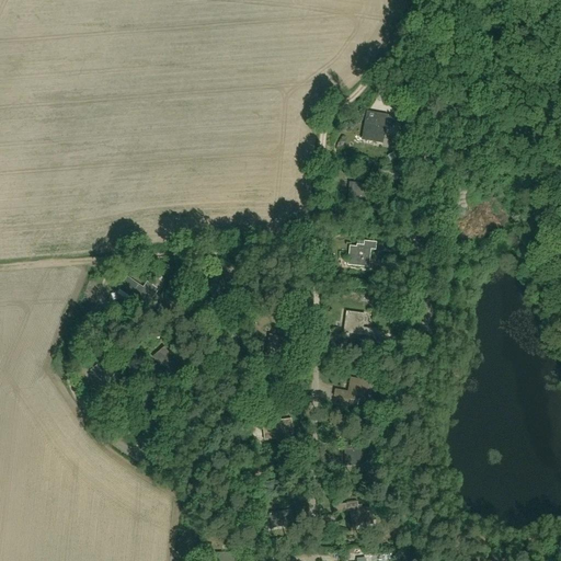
[(384,144),(386,132),(385,132),(388,115),(367,112),(363,140),(384,144)]
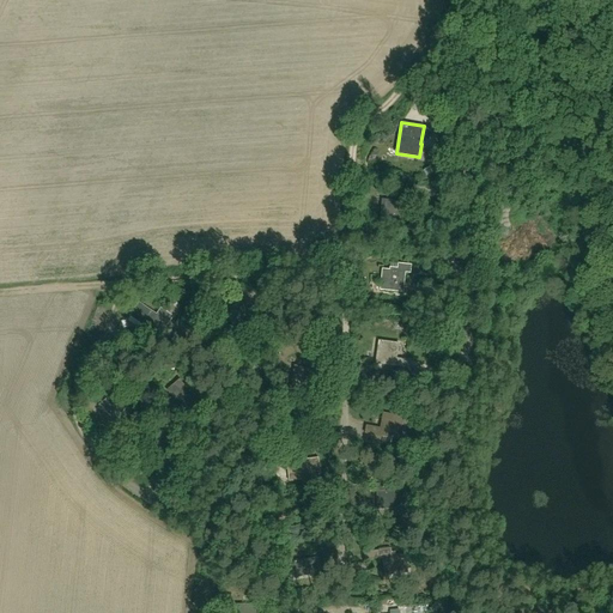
[(400,195),(399,202),(383,200),(381,220),(404,223),(406,202),(412,204),(413,196),(400,195)]
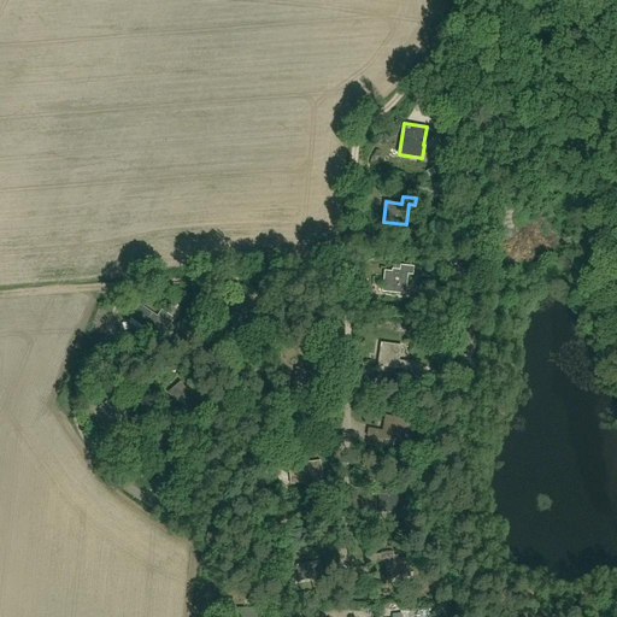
[(409,275),(413,275),(415,268),(401,266),(400,274),(386,272),(383,292),(406,294),(409,275)]
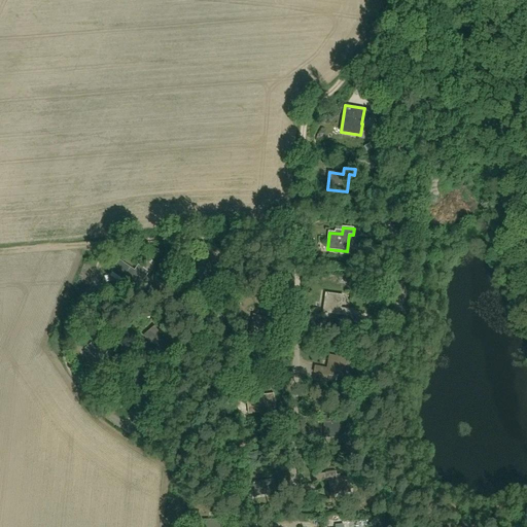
[(135,270),(119,260),(112,272),(132,284),(139,274),(145,278),(148,272),(138,265),(135,270)]
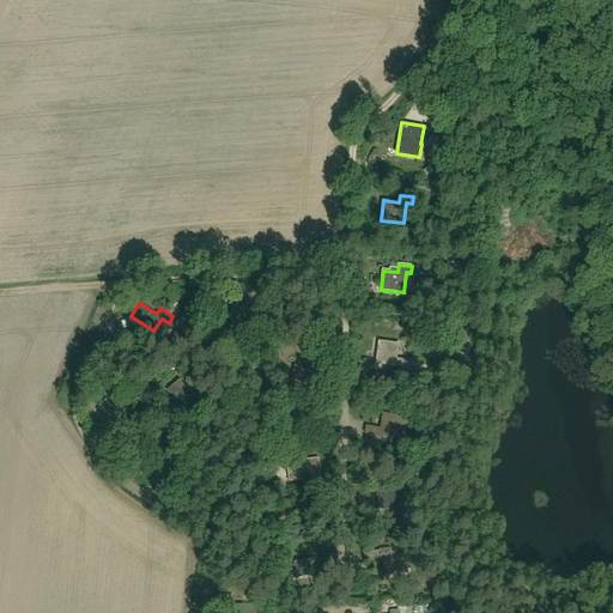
[(212,311),(205,316),(213,327),(219,322),(212,311)]
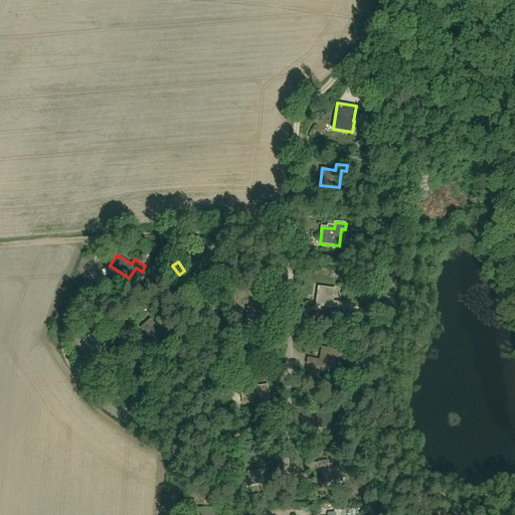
[(316,306),(344,310),(345,304),(333,302),(335,290),(319,287),(316,306)]
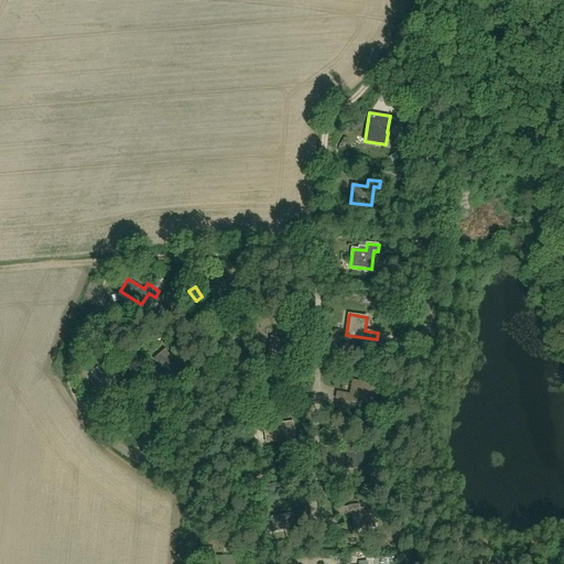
[(268,358),(283,361),(283,365),(290,366),(292,355),(285,354),(288,340),(271,337),(268,358)]
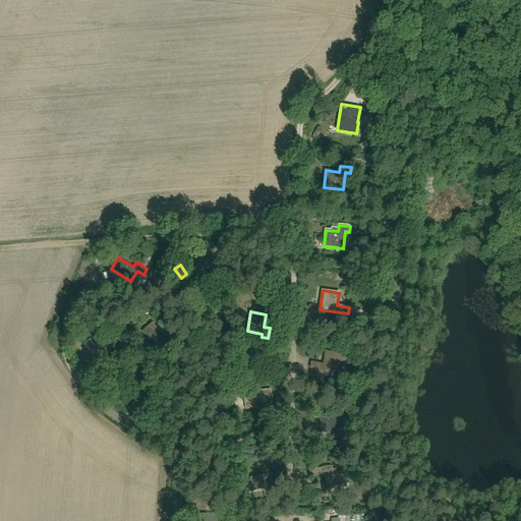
[(142,332),(156,347),(165,339),(153,324),(142,332)]
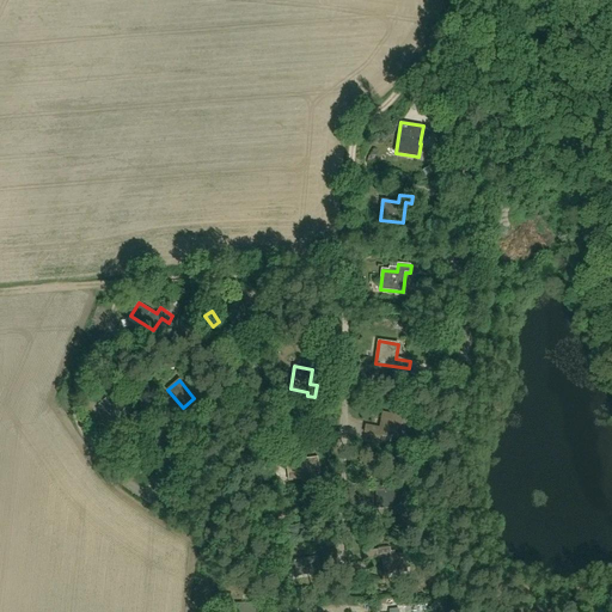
[(365,433),(399,440),(403,417),(383,414),(380,428),(366,426),(365,433)]
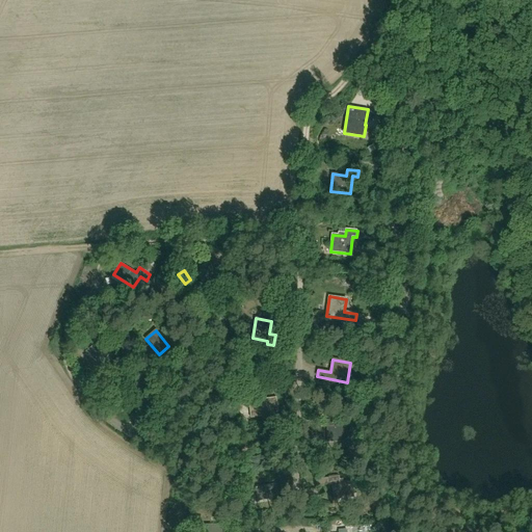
[(247,389),(249,402),(251,418),(264,417),(263,414),(277,411),(276,398),(261,400),(259,388),(262,388),(261,378),(244,380),(245,390),(247,389)]
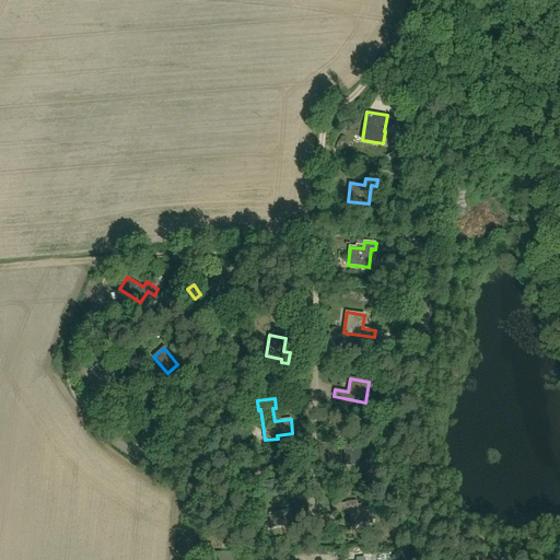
[(338,443),(338,450),(345,450),(345,466),(369,465),(368,448),(350,450),(350,443),(338,443)]
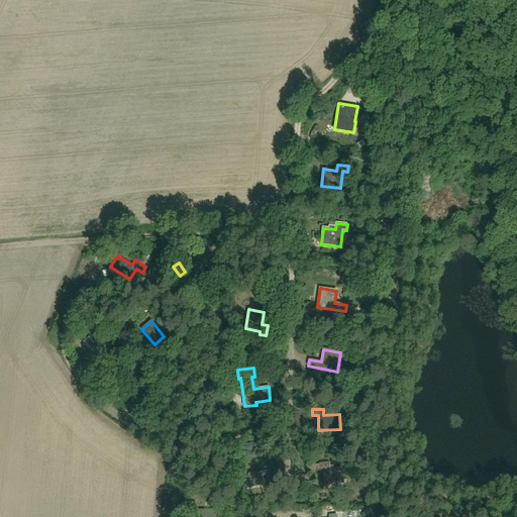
[(319,466),(320,472),(322,471),(325,487),(344,484),(341,469),(330,470),(329,463),(319,466)]
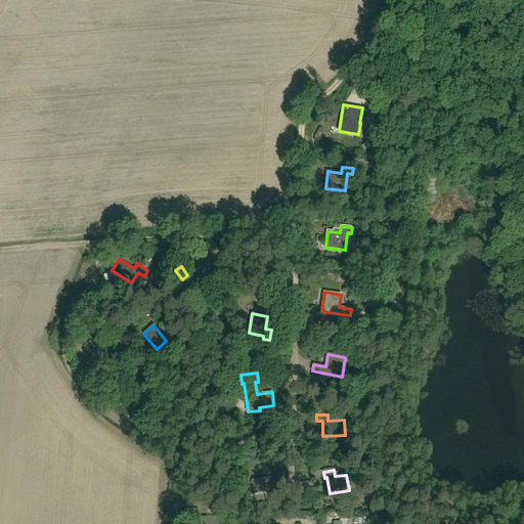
[(254,494),(273,491),(271,477),(252,481),(254,494)]
